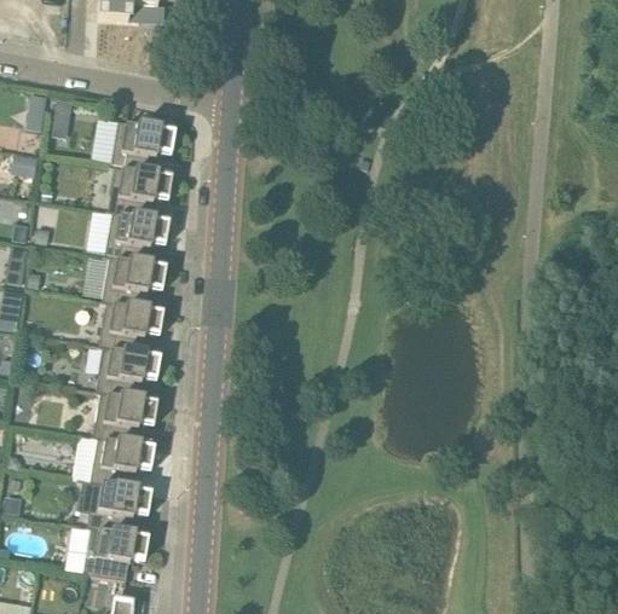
[(99,0),(99,19),(140,23),(142,7),(159,9),(159,0),(99,0)]
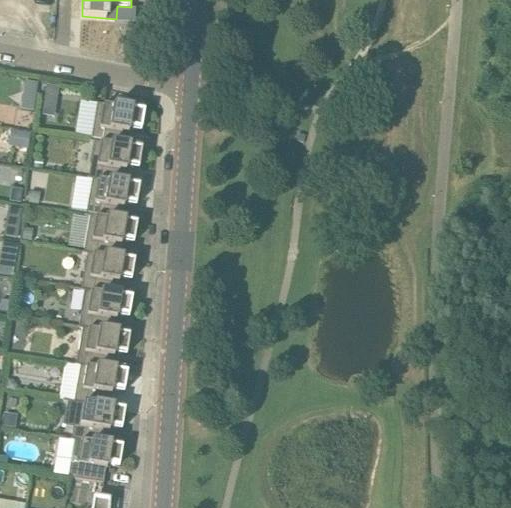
[(38,81),(22,79),(20,90),(36,93),(38,81)]
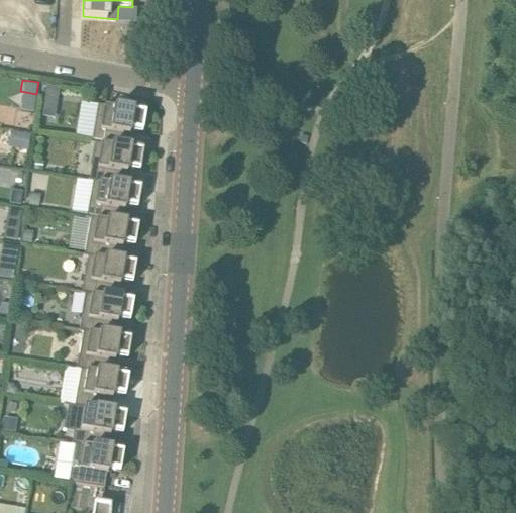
[(55,98),(59,95),(59,92),(60,86),(47,84),(45,96),(52,97),(55,98)]
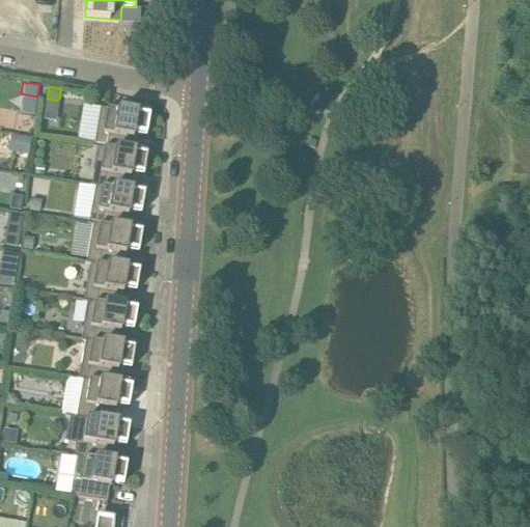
[(94,144),(131,149),(133,136),(134,137),(134,135),(133,135),(134,131),(147,133),(150,114),(132,111),(133,105),(118,103),(117,108),(102,106),(94,144)]
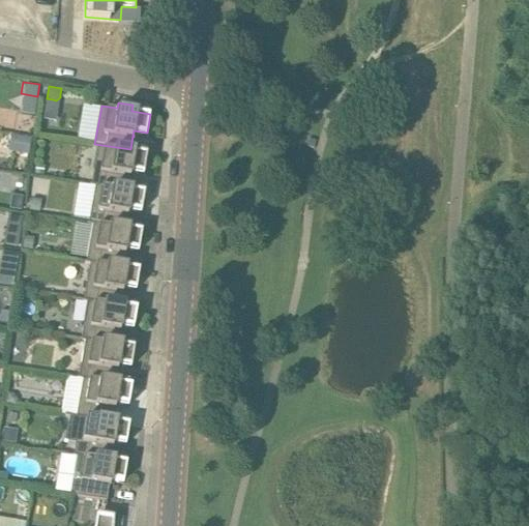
[(31,135),(11,133),(9,147),(29,150),(31,135)]
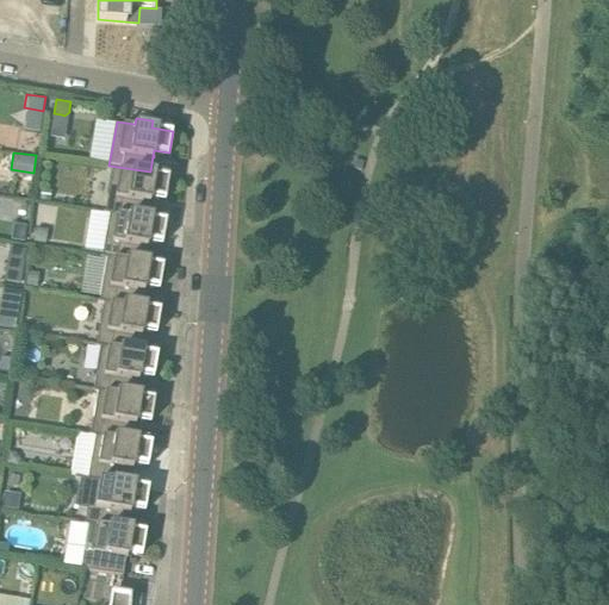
[(106,210),(148,217),(150,201),(151,201),(151,200),(150,199),(150,194),(166,198),(171,175),(150,172),(109,166),(107,166),(107,167),(113,168),(106,210)]
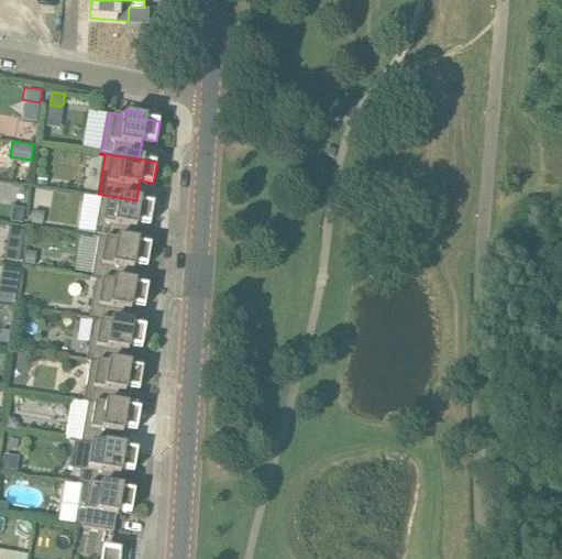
[(47,173),(39,172),(37,182),(46,183),(47,173)]
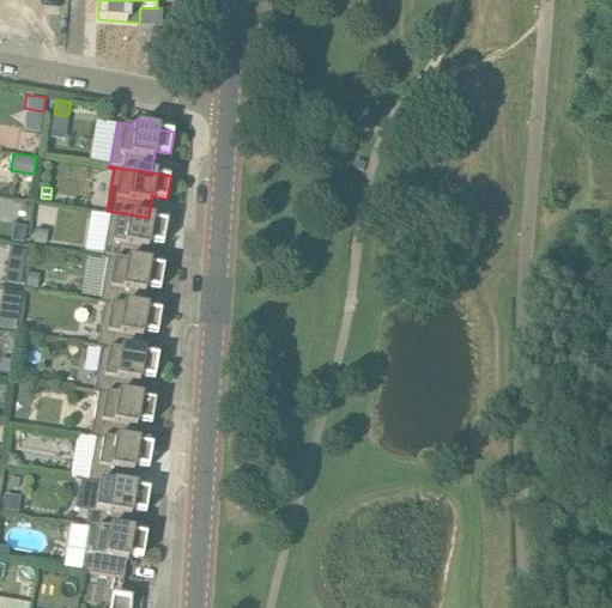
[(111,213),(104,255),(145,262),(147,247),(149,247),(149,245),(147,245),(149,241),(164,243),(168,220),(149,218),(107,211),(105,211),(104,212),(111,213)]
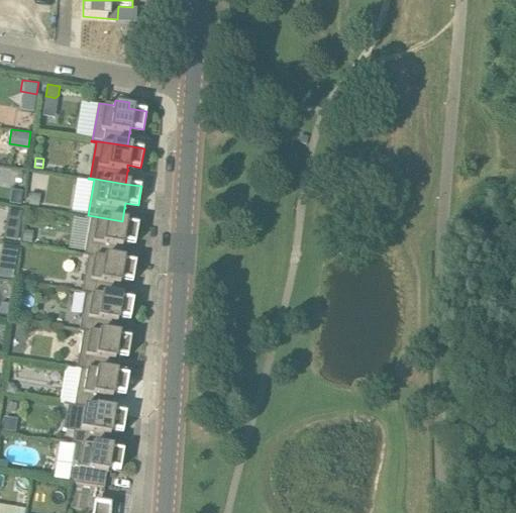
[(23,189),(11,188),(9,201),(21,202),(23,189)]
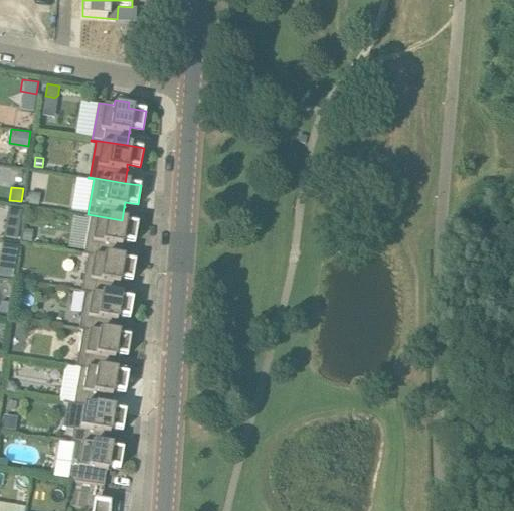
[(41,192),(30,190),(28,201),(39,203),(41,192)]
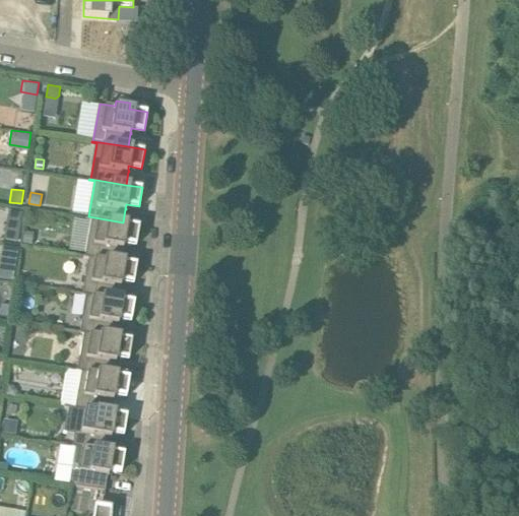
[(91,218),(85,255),(121,260),(123,247),(124,248),(124,246),(123,246),(123,242),(137,244),(140,226),(123,222),(88,216),(86,216),(86,217),(91,218)]
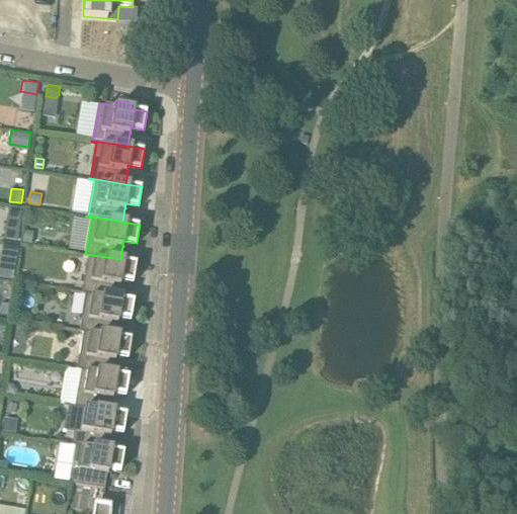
[(19,227),(5,225),(3,236),(18,238),(19,227)]
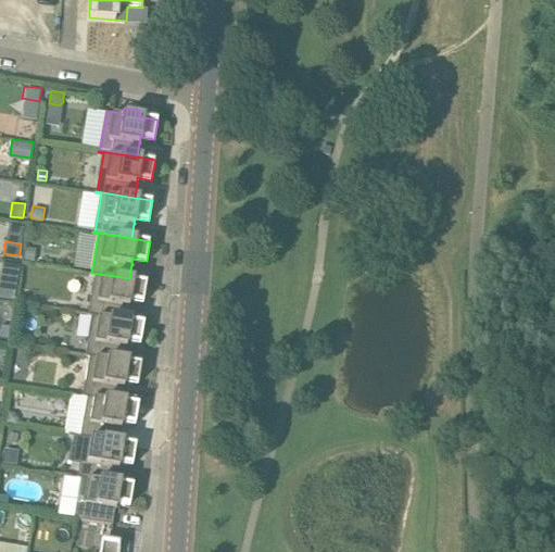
[(37,247),(27,245),(25,259),(35,260),(37,247)]
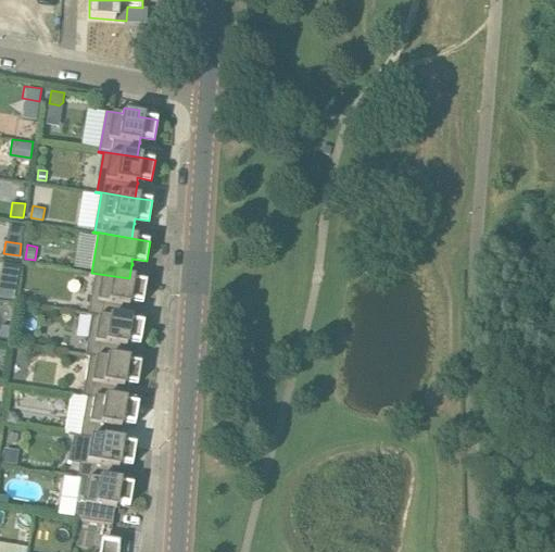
[(96,274),(89,313),(126,318),(128,305),(129,305),(130,304),(128,303),(129,299),(143,301),(147,281),(129,278),(91,273),(90,272),(90,274),(96,274)]
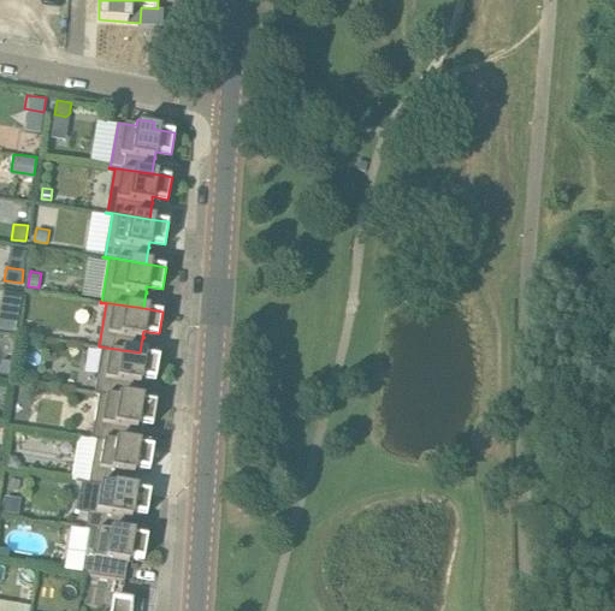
[(0,312),(0,327),(17,330),(19,315),(0,312)]
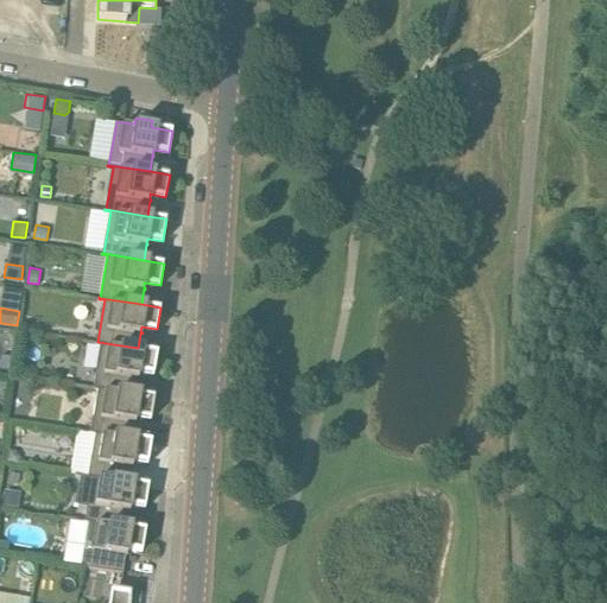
[(101,344),(94,386),(136,392),(138,378),(139,378),(139,376),(138,376),(139,372),(155,374),(158,351),(138,348),(97,342),(95,342),(95,343),(101,344)]
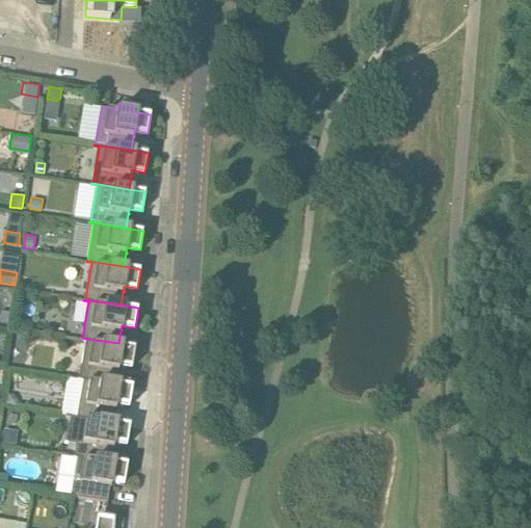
[(0,321),(7,323),(9,311),(2,310),(0,318),(0,321)]
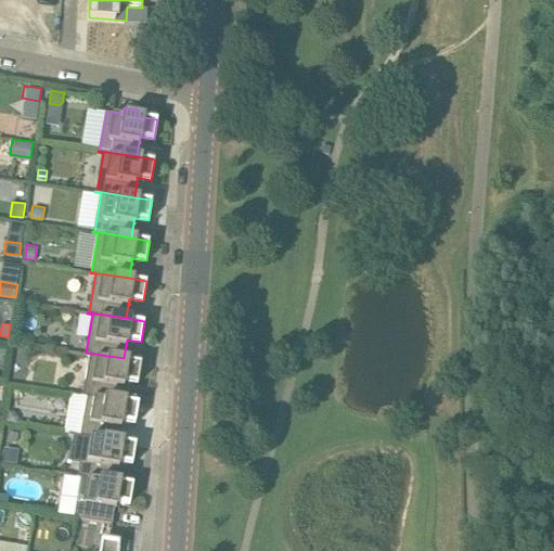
[(89,355),(84,394),(120,399),(124,385),(125,384),(124,384),(124,380),(138,382),(141,362),(124,358),(86,353),(85,353),(84,354),(89,355)]
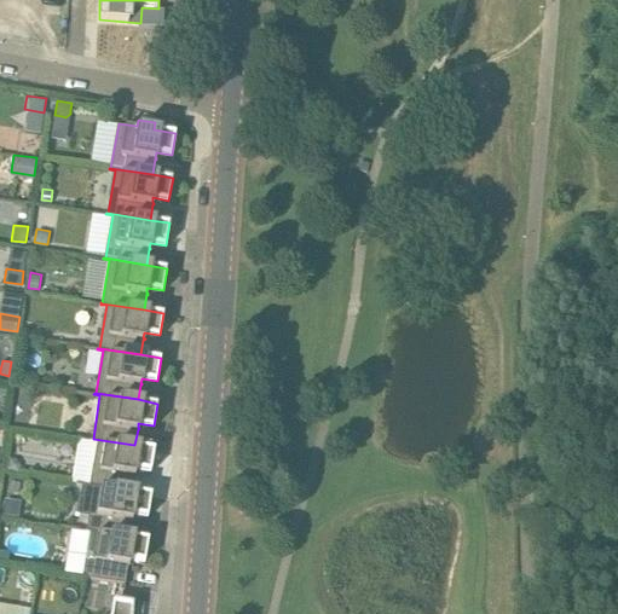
[(97,441),(90,484),(132,491),(134,475),(136,475),(136,474),(134,473),(136,468),(151,470),(155,449),(134,445),(93,439),(91,438),(91,440),(97,441)]
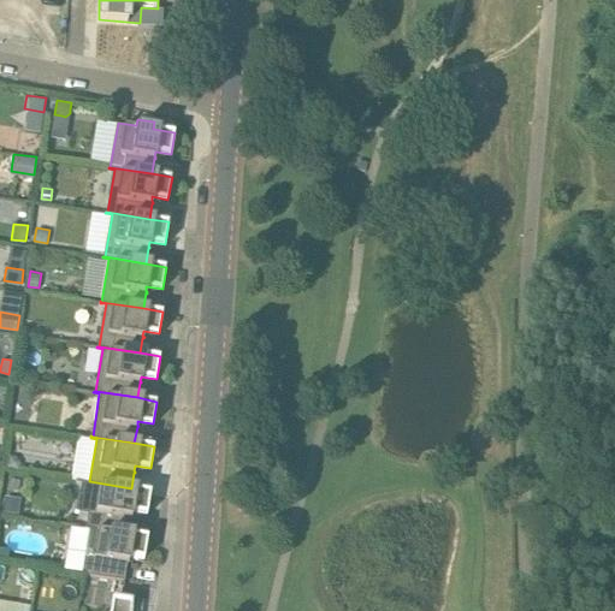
[(17,455),(9,454),(7,467),(19,468),(22,460),(17,455)]
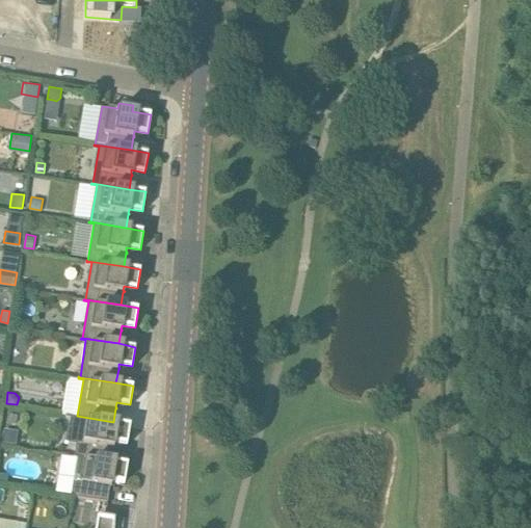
[(127,444),(130,424),(113,422),(77,416),(71,415),(67,440),(77,441),(75,454),(111,460),(113,447),(114,447),(114,446),(113,446),(113,442),(127,444)]
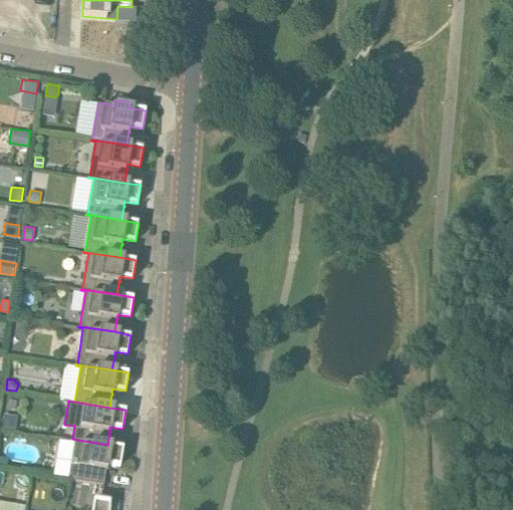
[(15,428),(17,415),(5,413),(3,426),(15,428)]
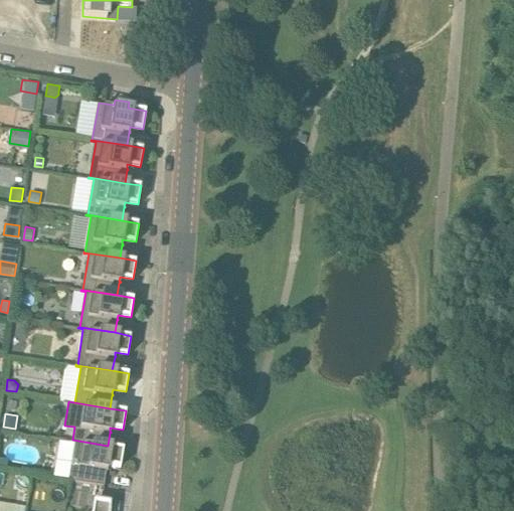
[(68,478),(105,484),(107,470),(108,470),(108,469),(107,469),(108,465),(121,467),(124,448),(108,446),(70,440),(70,441),(75,442),(69,477),(68,477),(68,478)]
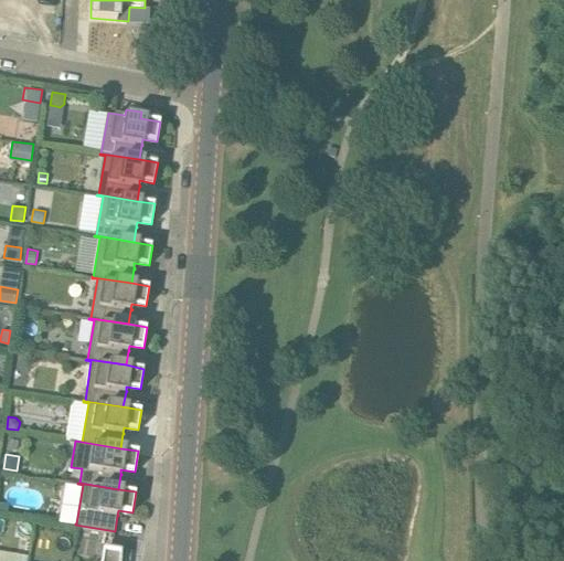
[(120,560),(121,550),(105,547),(102,560),(120,560)]
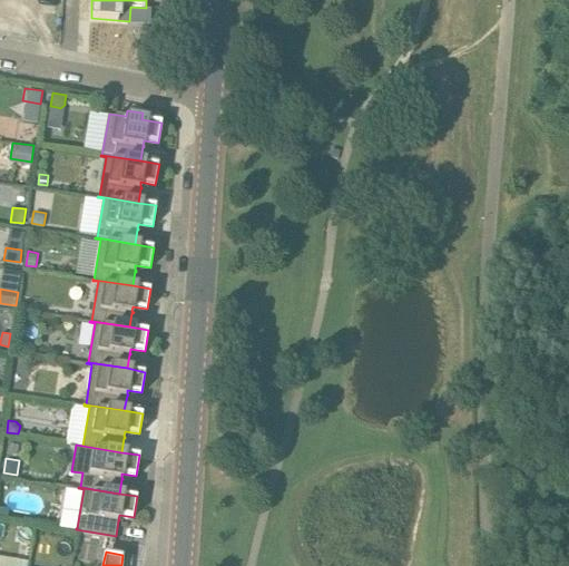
[(0,554),(0,565),(32,565),(33,560),(0,554)]
